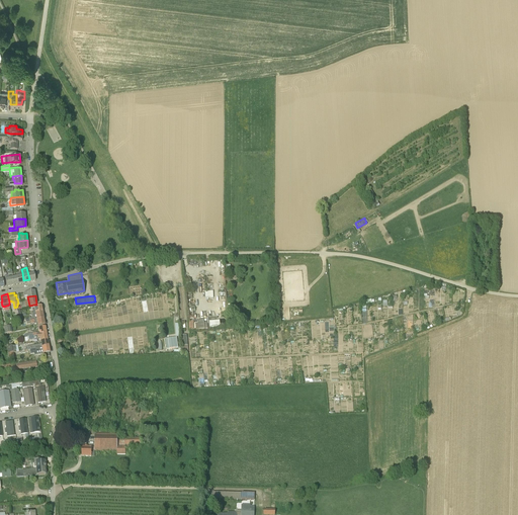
[(26,320),(44,316),(42,310),(34,311),(35,315),(25,317),(26,320)]
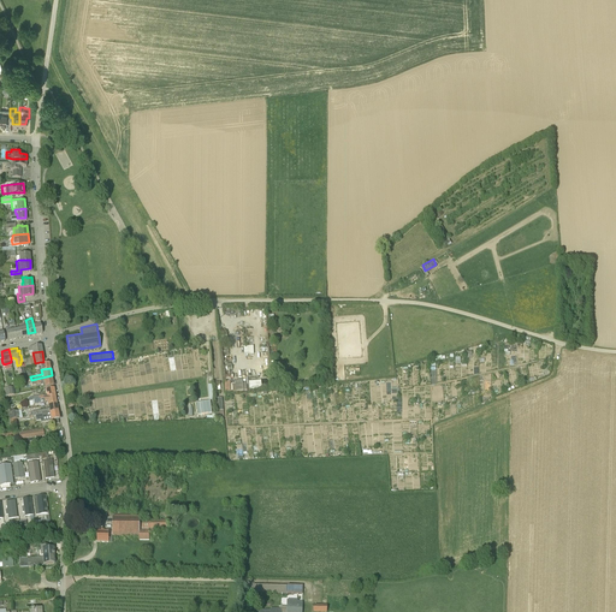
[(236,381),(231,381),(231,379),(225,379),(225,388),(231,388),(247,387),(246,380),(243,380),(242,376),(235,378),(236,381)]
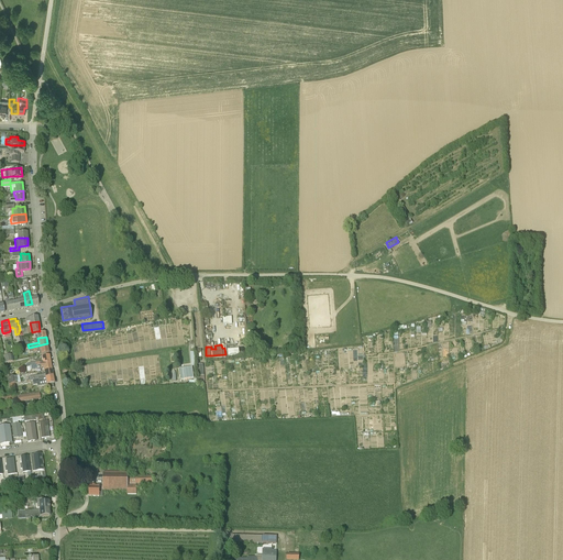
[(4,361),(12,359),(11,351),(3,353),(4,361)]
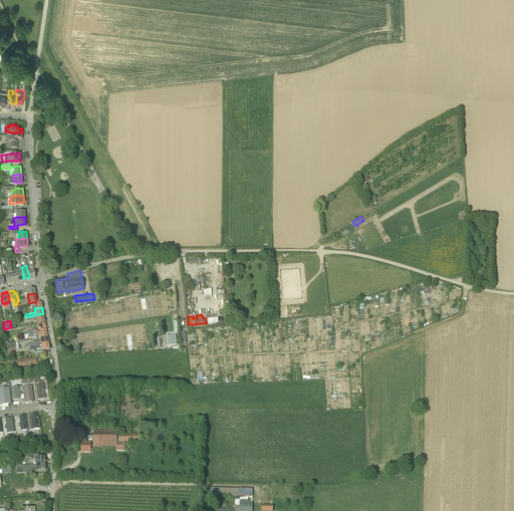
[(177,342),(176,332),(164,333),(165,343),(177,342)]
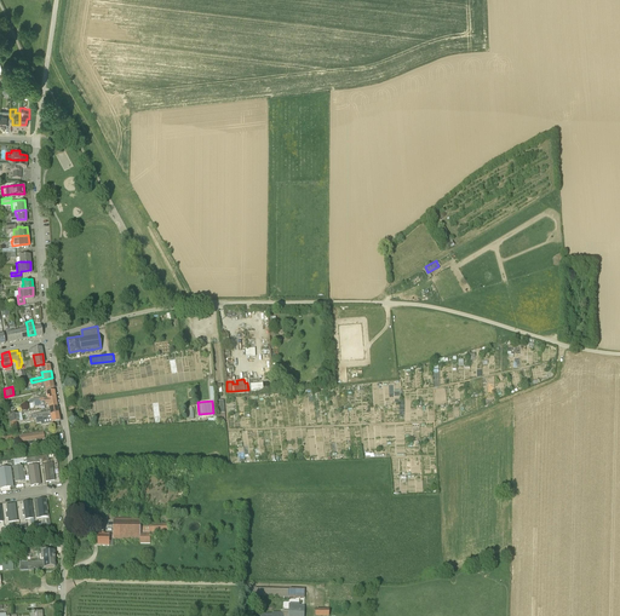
[(35,415),(58,412),(56,403),(49,406),(49,409),(33,412),(33,415),(35,415)]
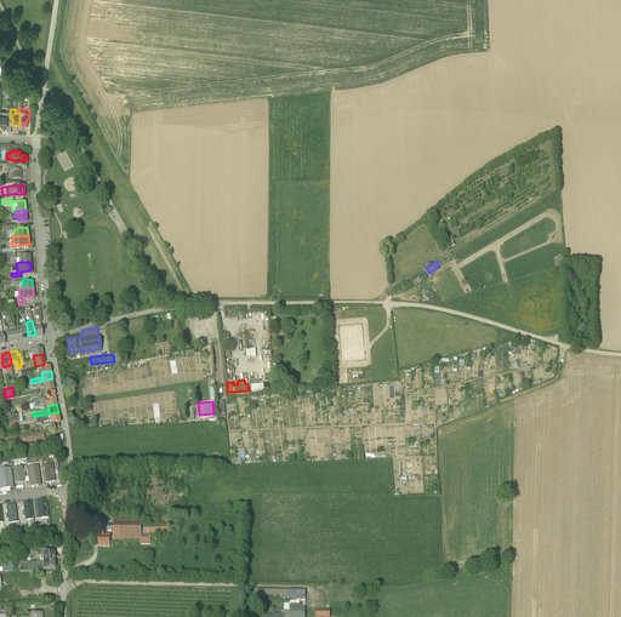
[(58,412),(35,416),(35,422),(40,421),(40,422),(43,422),(43,423),(50,421),(51,426),(60,424),(58,420),(60,420),(58,412)]
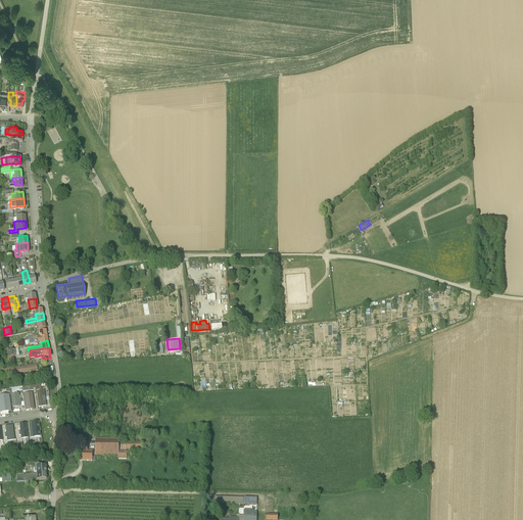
[(2,373),(37,368),(36,360),(15,363),(16,364),(1,367),(0,366),(0,373),(2,373)]
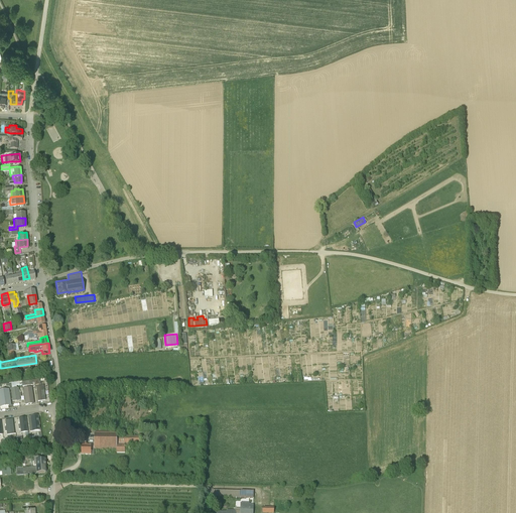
[(12,399),(20,398),(18,385),(10,386),(10,387),(12,399)]
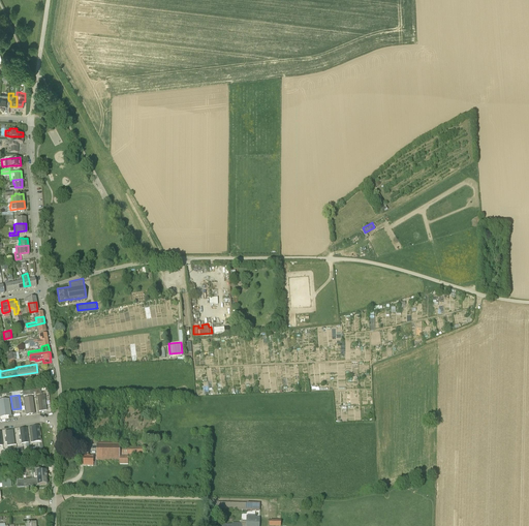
[(26,412),(34,411),(32,395),(23,396),(26,412)]
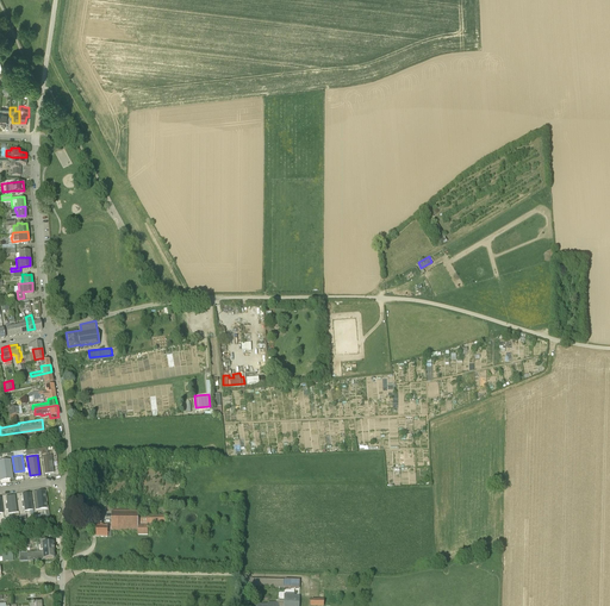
[(0,478),(13,476),(11,457),(0,457),(0,478)]
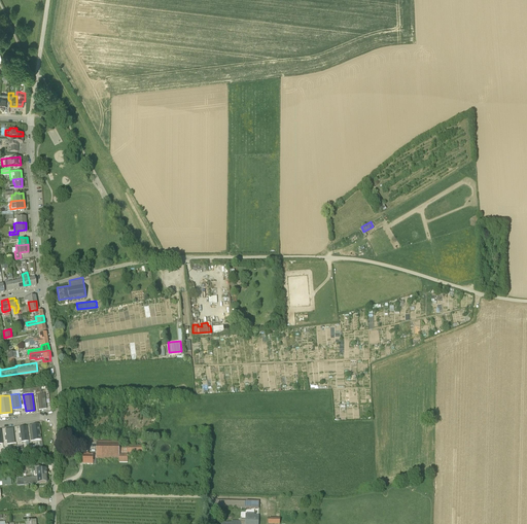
[(29,423),(31,439),(41,438),(39,422),(29,423)]
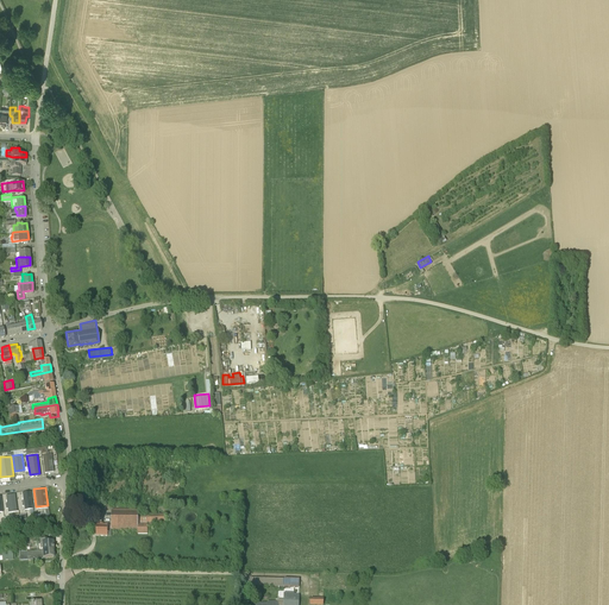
[(8,510),(17,509),(14,492),(6,493),(8,510)]
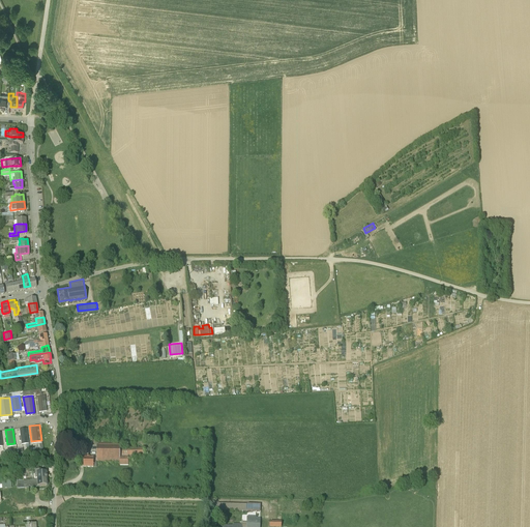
[(84,464),(97,464),(97,459),(120,459),(120,463),(128,463),(128,454),(144,454),(144,445),(120,445),(120,442),(97,442),(97,456),(84,455),(84,464)]
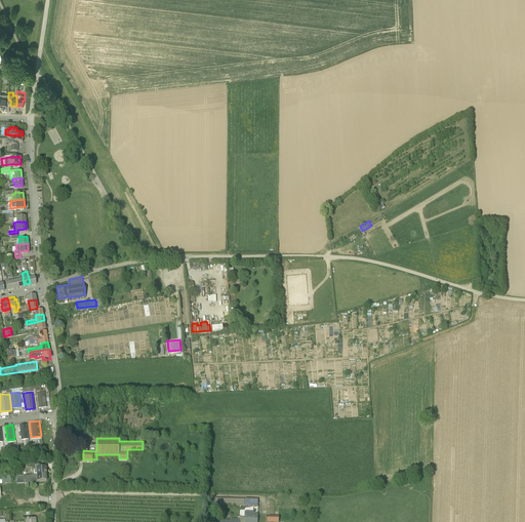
[(37,473),(46,472),(46,468),(45,468),(45,465),(42,466),(42,463),(34,463),(35,469),(36,469),(37,473)]
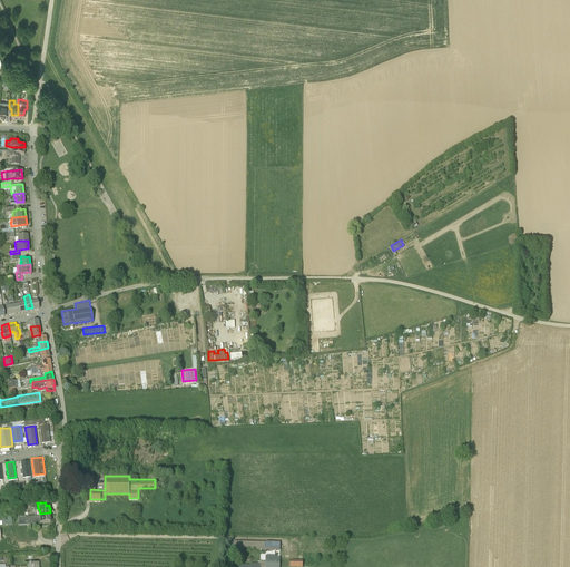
[(2,522),(12,522),(12,512),(2,514),(2,522)]
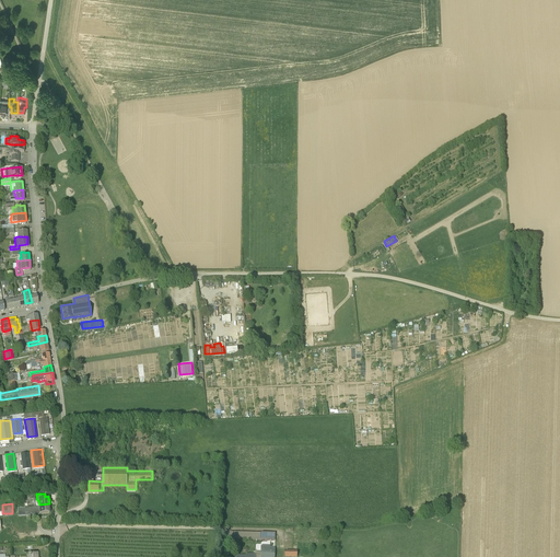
[(18,512),(37,511),(49,511),(49,503),(39,505),(23,506),(18,507),(18,512)]
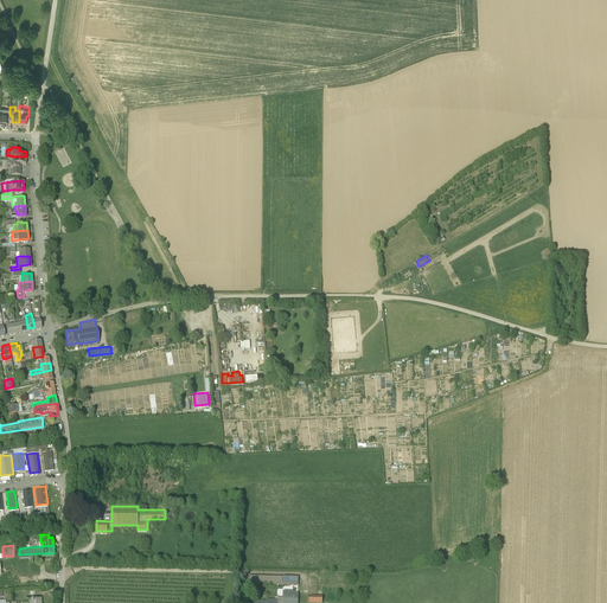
[(276,602),(282,602),(298,602),(298,590),(293,590),(293,589),(283,588),(283,595),(278,595),(278,598),(267,597),(266,600),(255,600),(254,602),(276,602)]
